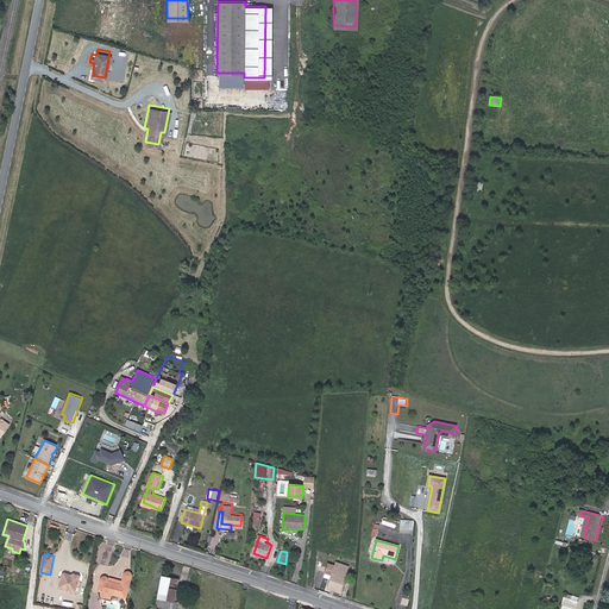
[(338,594),(347,569),(336,564),(334,567),(326,564),(322,573),(331,577),(326,589),(338,594)]
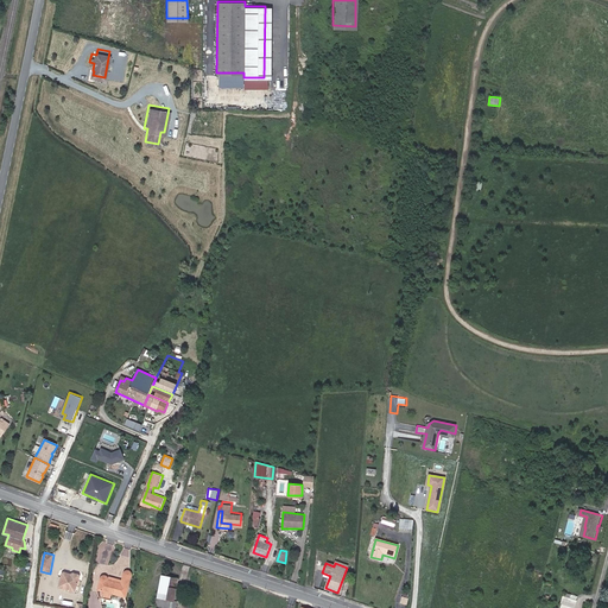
[(126,597),(131,582),(132,574),(132,572),(130,571),(127,570),(126,571),(124,574),(122,580),(121,583),(109,580),(108,578),(107,576),(106,575),(103,575),(102,576),(100,578),(97,590),(102,591),(101,596),(111,600),(113,594),(126,597)]
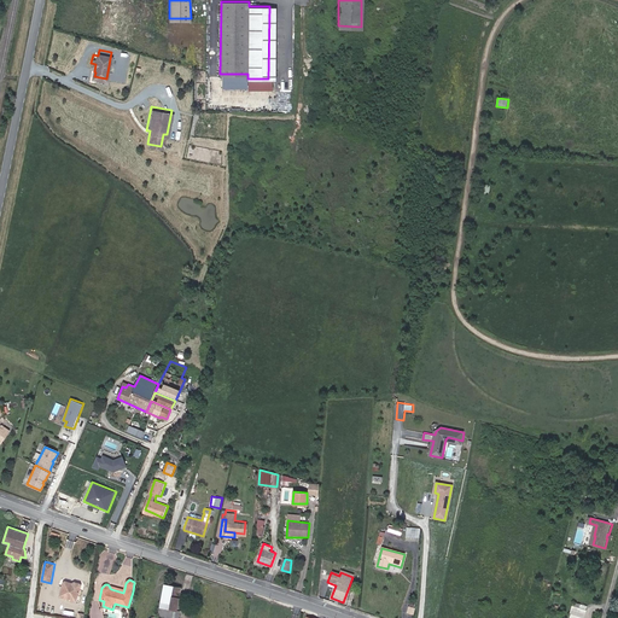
[(63,586),(59,599),(76,604),(81,589),(79,588),(74,586),(71,587),(70,588),(69,588),(69,587),(64,584),(63,586)]
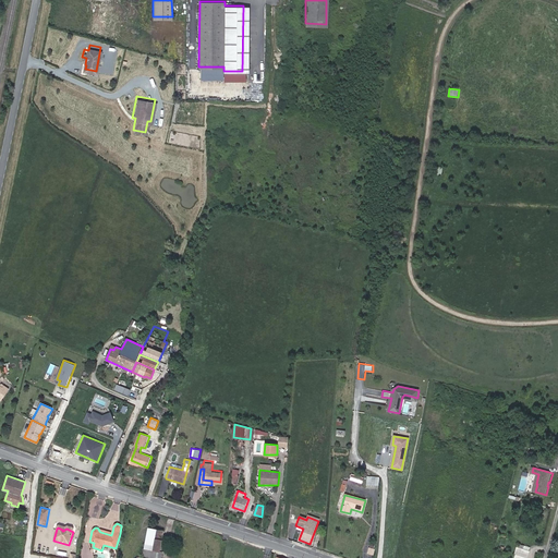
[(144,549),(142,557),(161,557),(165,541),(160,540),(162,531),(148,528),(144,549)]
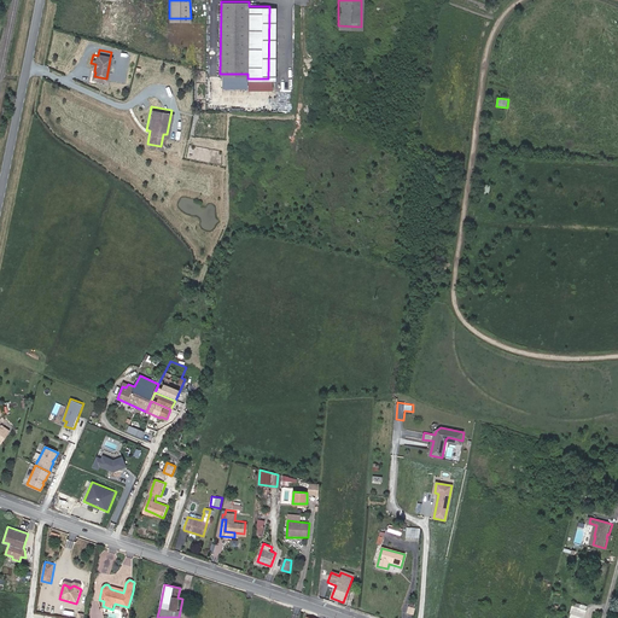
[(572,607),(569,614),(578,617),(583,617),(586,611),(587,607),(573,604),(572,607)]
